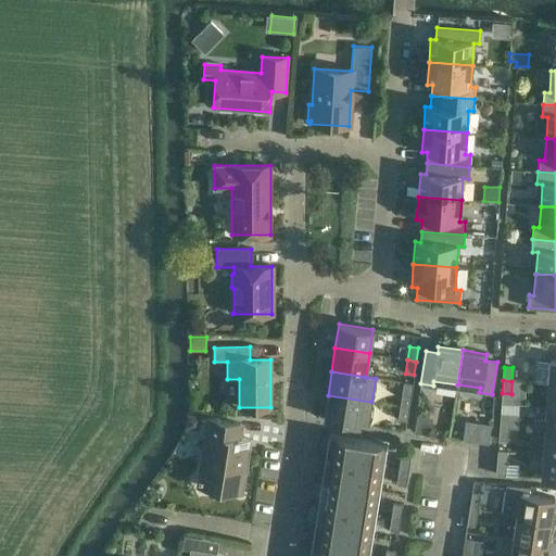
[(555,407),(555,383),(548,383),(546,407),(555,407)]
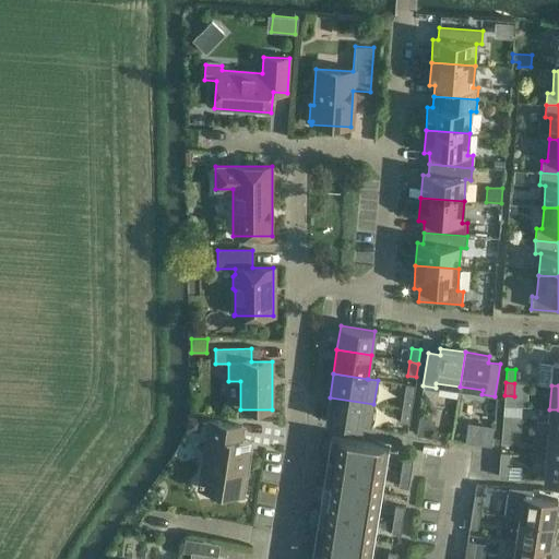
[(402,408),(411,409),(413,396),(404,395),(402,408)]
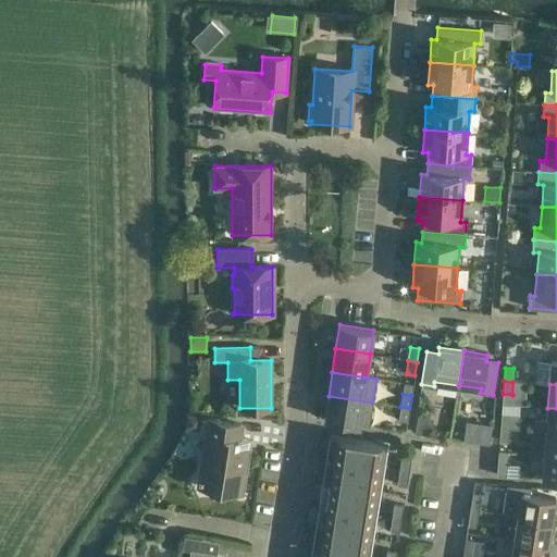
[(369,426),(372,403),(329,396),(324,419),(369,426)]
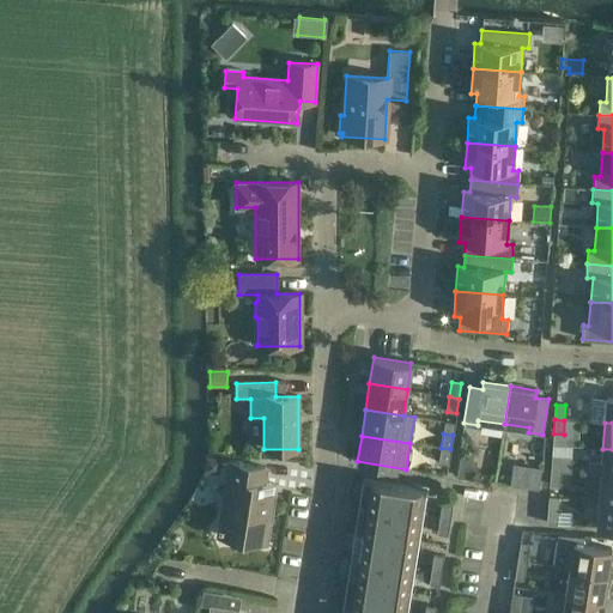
[(448,465),(450,449),(441,448),(438,462),(448,465)]
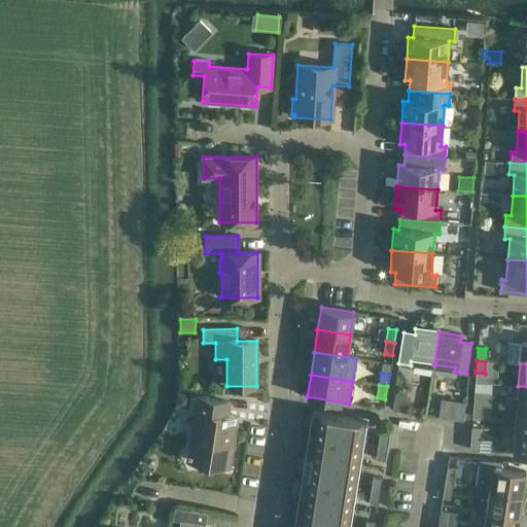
[(526,409),(526,386),(518,386),(517,397),(506,396),(505,407),(516,408),(526,409)]
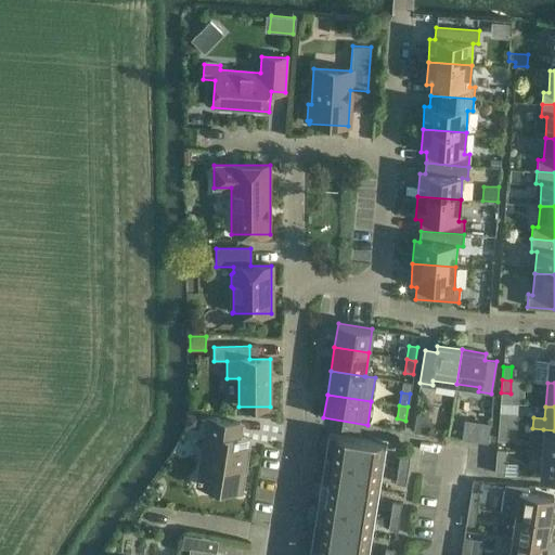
[(186,412),(184,427),(198,429),(201,414),(188,413),(186,412)]
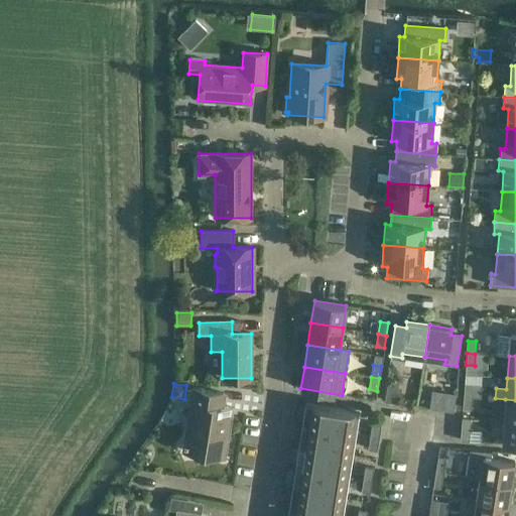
[(464,385),(463,397),(472,397),(473,385),(464,384),(464,385)]
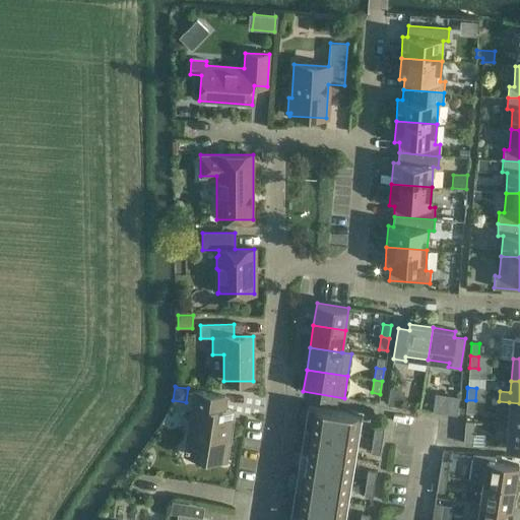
[(404,390),(390,388),(387,403),(401,405),(404,390)]
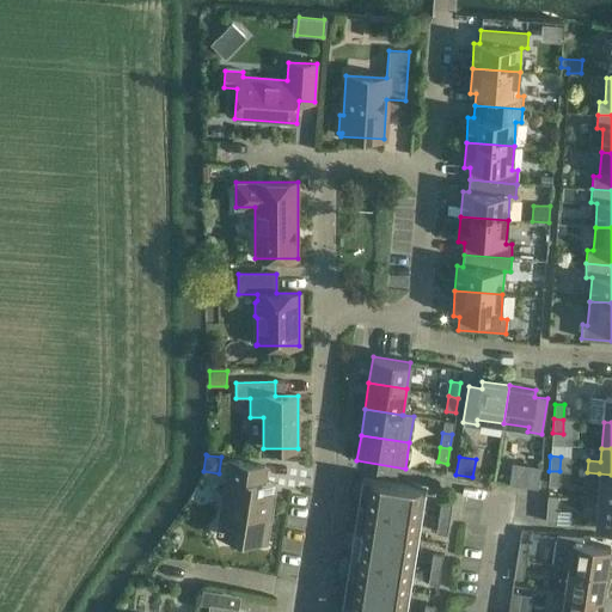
[(264,543),(265,537),(274,484),(262,482),(264,467),(230,461),(218,536),(264,543)]
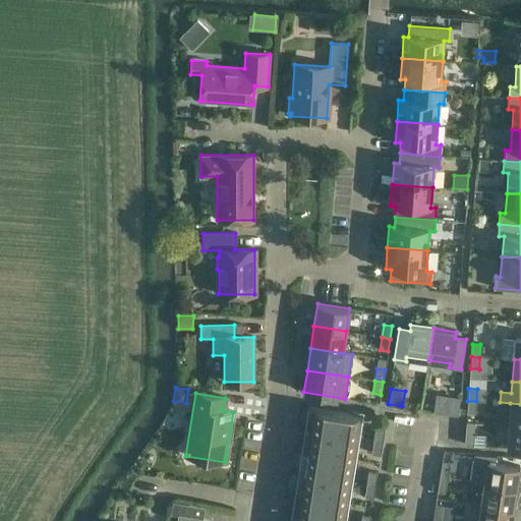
[(459,403),(447,401),(445,413),(457,414),(459,403)]
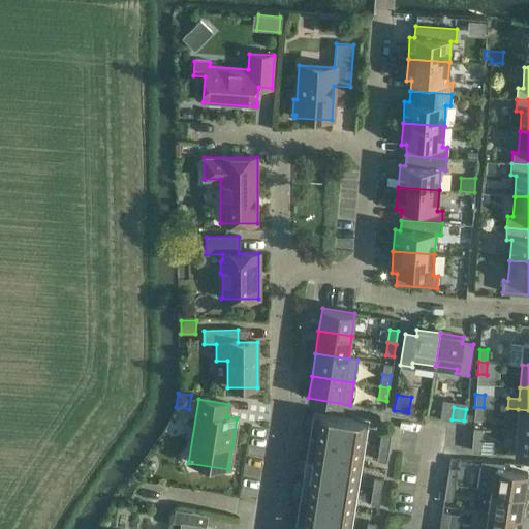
[(483,419),(484,407),(474,407),(473,419),(483,419)]
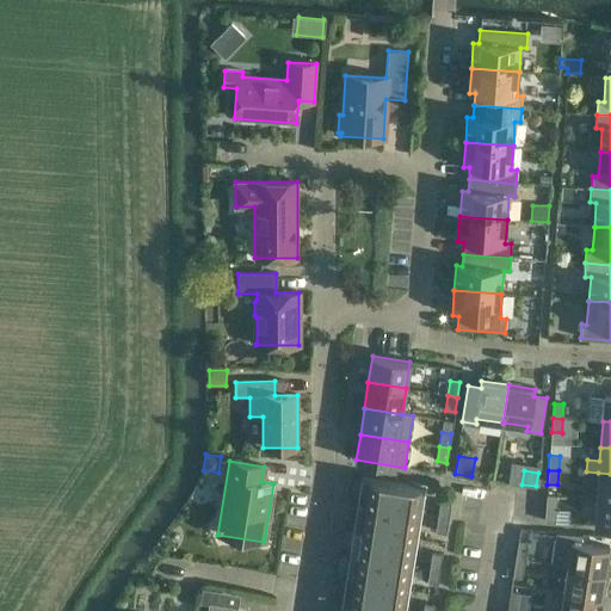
[(610,500),(610,474),(598,473),(597,499),(610,500)]
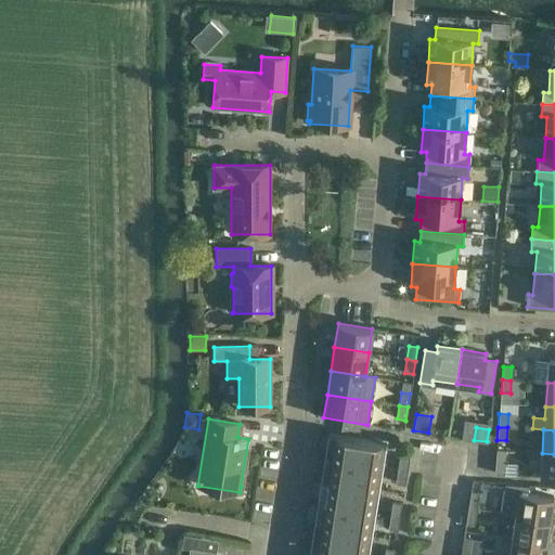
[(362,554),(381,442),(328,434),(321,487),(309,554),(362,554)]
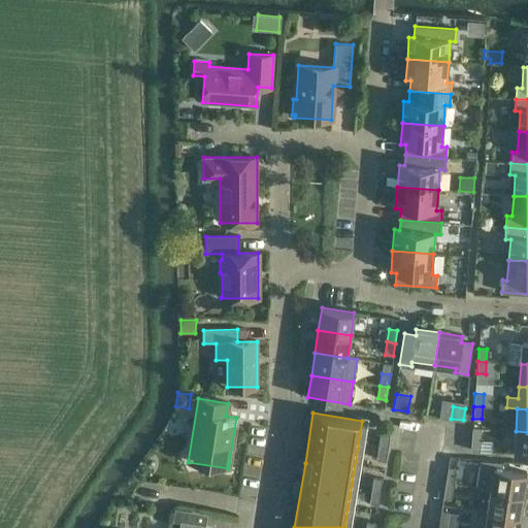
[(527,455),(527,432),(516,431),(514,454),(527,455)]
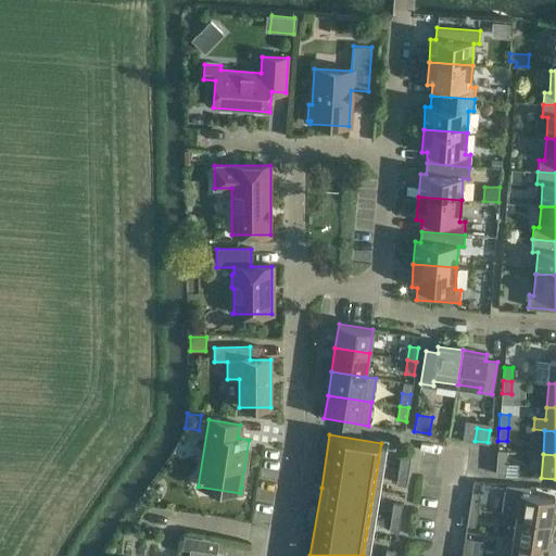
[(397,470),(407,472),(409,458),(400,457),(397,470)]
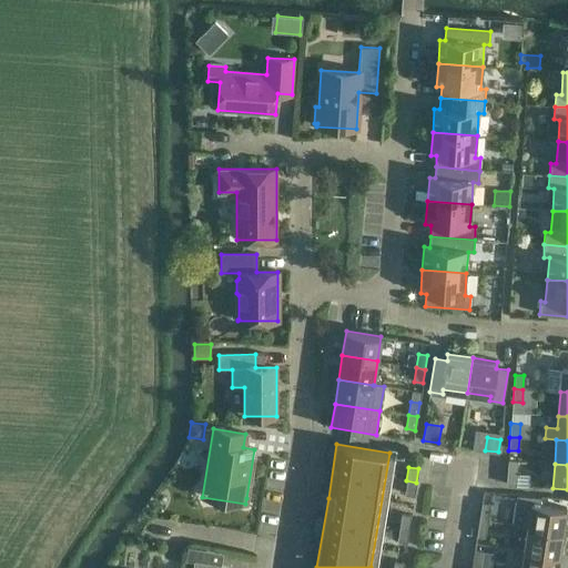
[(506,485),(516,486),(517,472),(507,472),(506,485)]
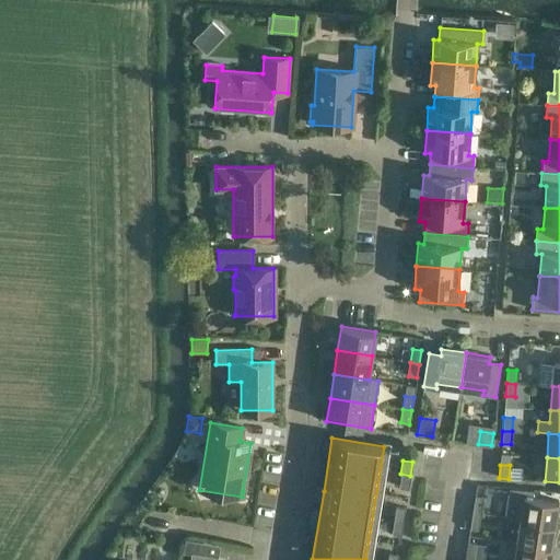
[(408,489),(410,476),(400,474),(398,488),(408,489)]
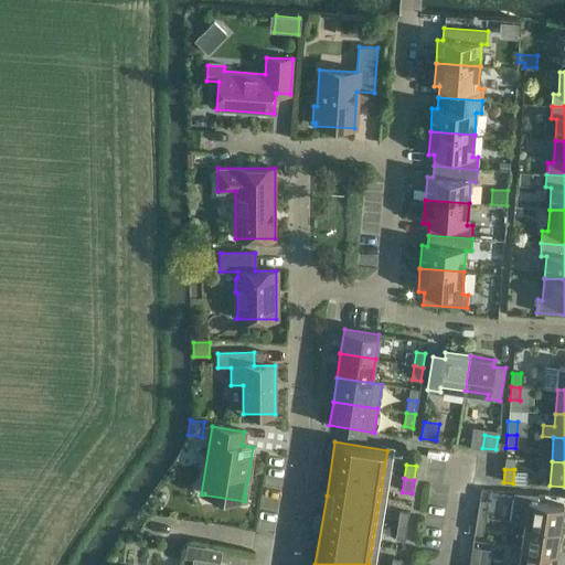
[(524,524),(560,529),(563,505),(536,501),(537,494),(513,493),(509,522),(524,524)]
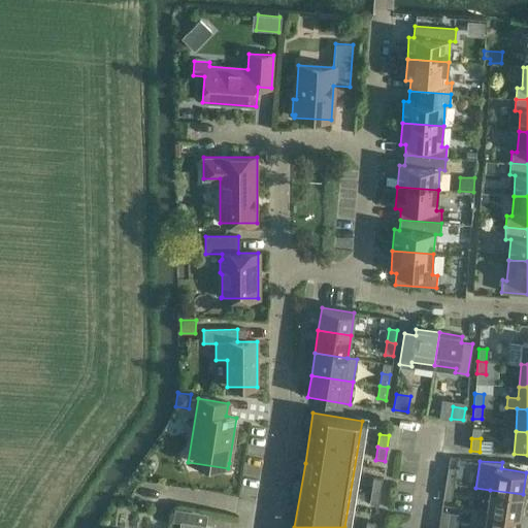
[(444,483),(453,484),(455,468),(448,467),(444,483)]
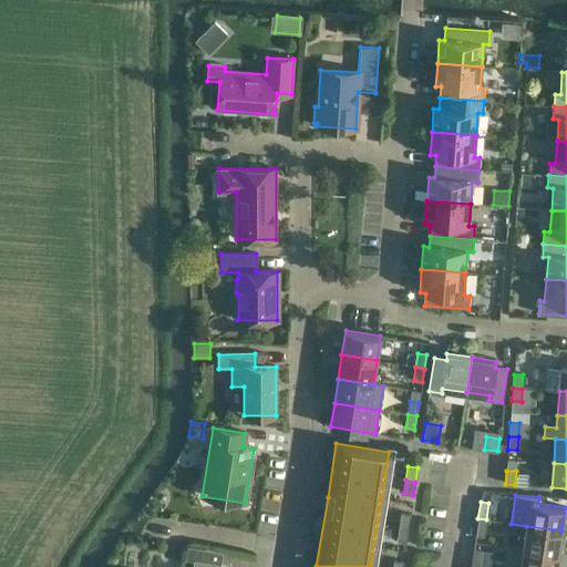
[(399,527),(408,528),(410,515),(401,513),(399,527)]
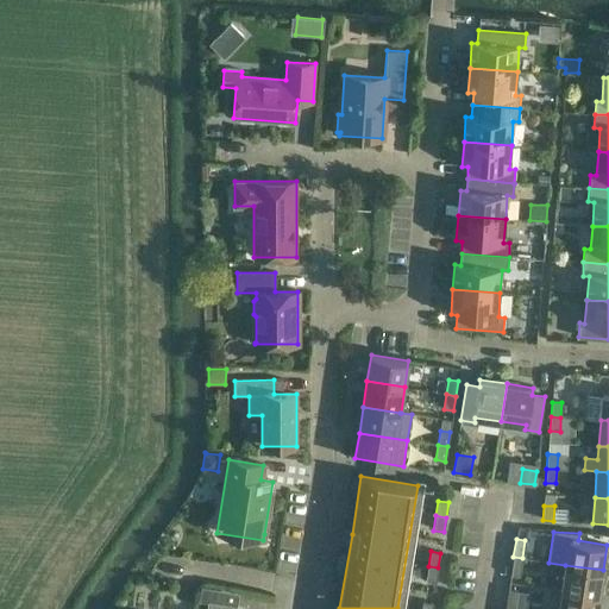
[(519,577),(522,558),(513,557),(510,575),(519,577)]
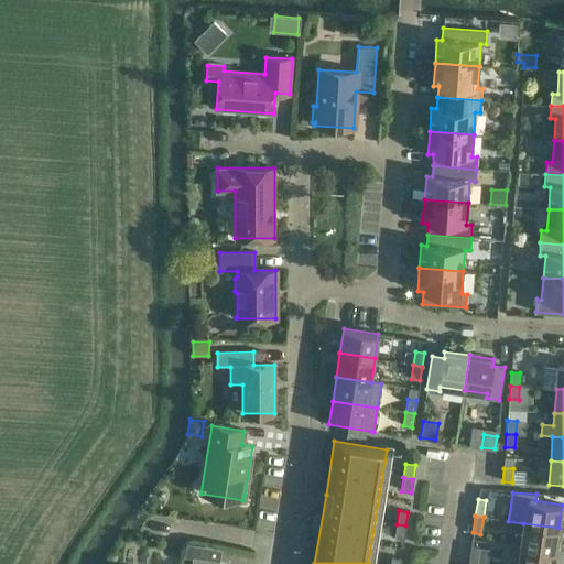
[(555,552),(559,528),(523,523),(520,546),(555,552)]
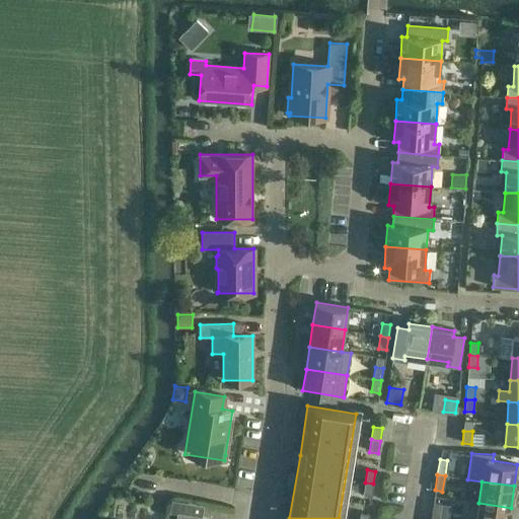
[(371,497),(373,484),(365,483),(363,495),(371,497)]
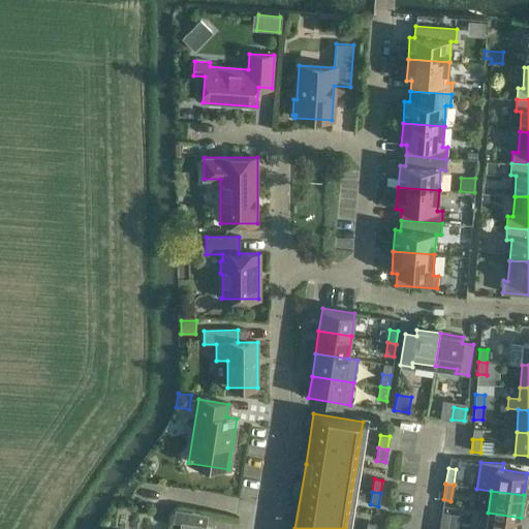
[(439,528),(446,528),(448,514),(441,511),(439,528)]
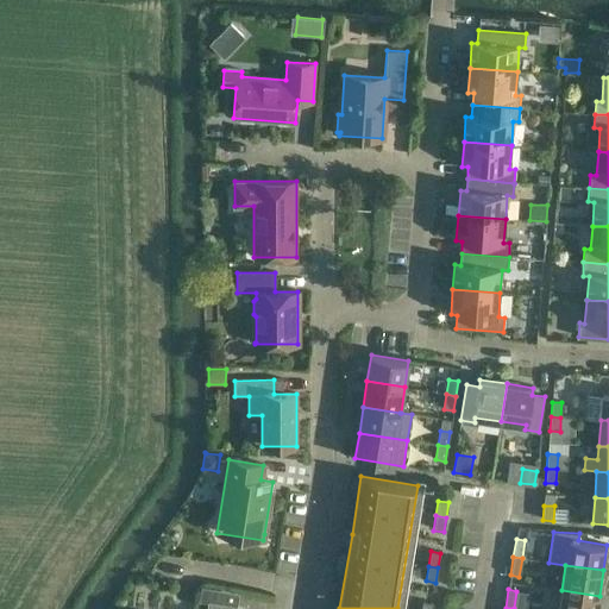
[(596,608),(600,596),(562,590),(558,608),(596,608)]
